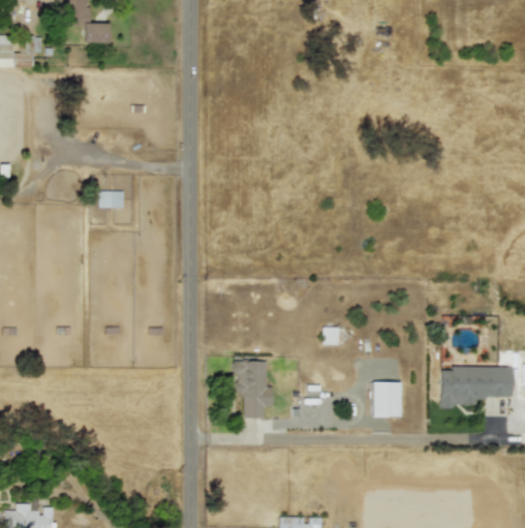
[(111,24),(89,24),(89,0),(57,0),(57,24),(83,24),(83,43),(111,43),(111,24)]
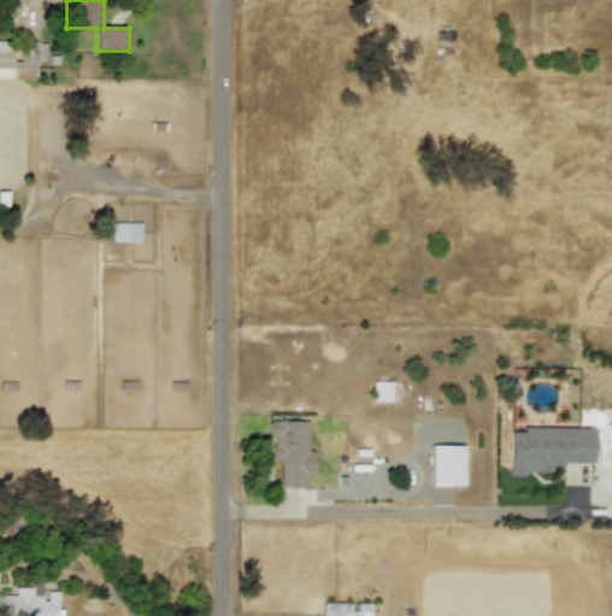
[(0,78),(39,78),(39,60),(48,60),(48,42),(25,44),(25,63),(16,63),(16,42),(0,42),(0,78)]
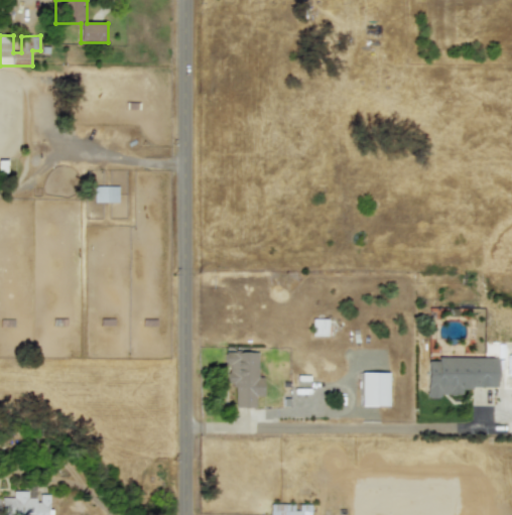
[(96,203),(121,203),(121,187),(97,186),(96,203)]
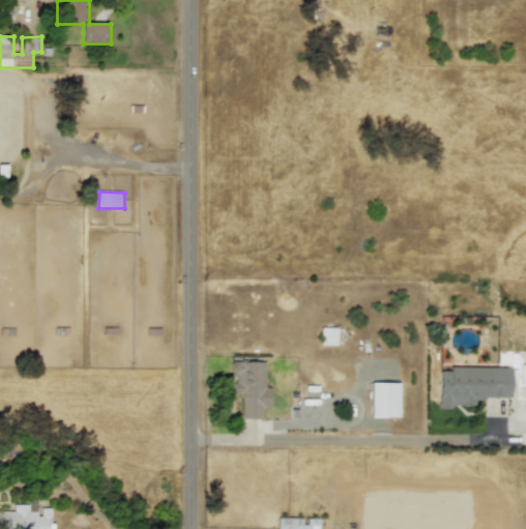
[(341,329),(324,329),(323,346),(340,346),(341,329)]
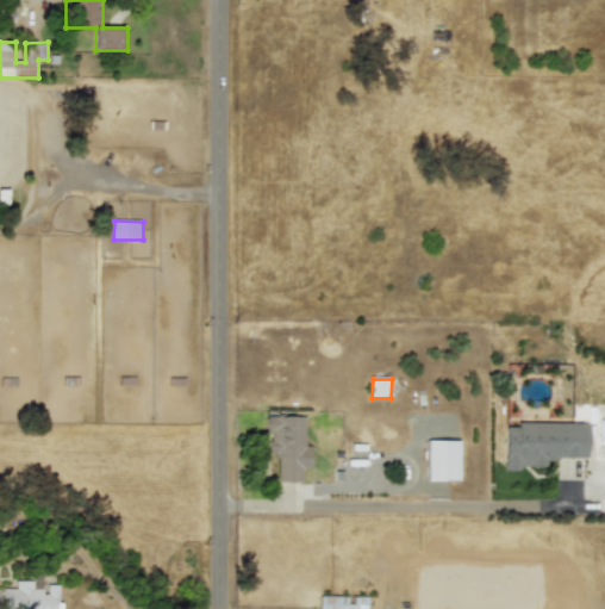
[(305,483),(305,470),(313,470),(315,447),(307,447),(307,417),(269,417),(269,432),(273,432),(273,457),(281,457),(280,483),(305,483)]
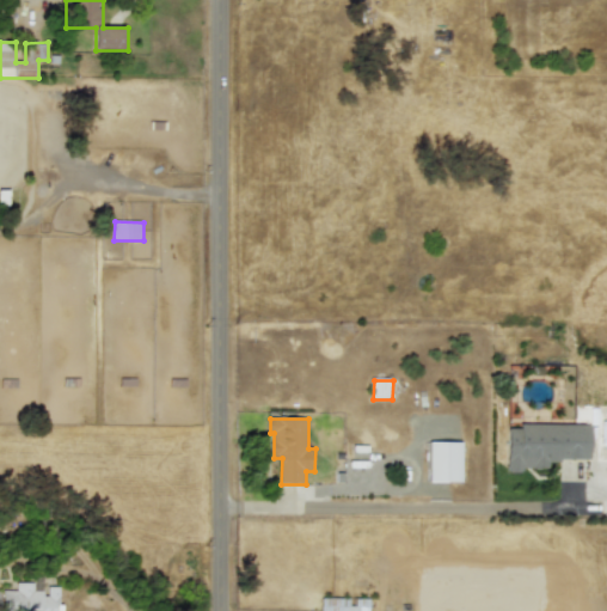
[(592,462),(593,426),(521,425),(521,429),(510,428),(509,471),(551,471),(551,460),(592,462)]
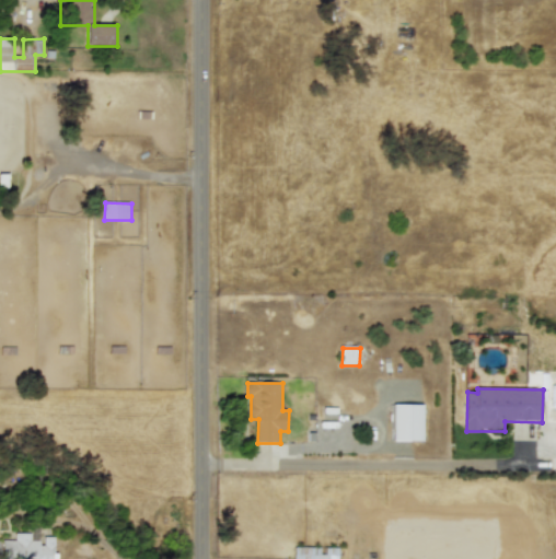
[(394,442),(424,442),(425,405),(395,405),(394,442)]
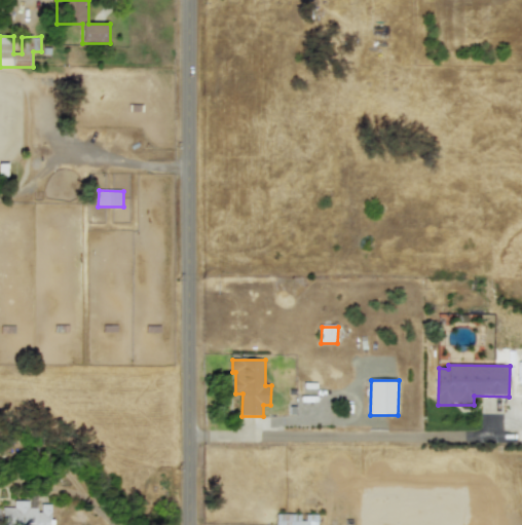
[(5,509),(5,524),(53,524),(53,504),(42,504),(42,509),(32,509),(32,501),(16,501),(16,509),(5,509)]
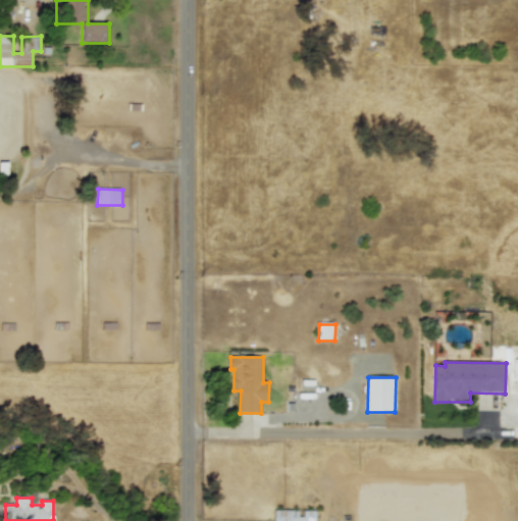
[(316,520),(317,511),(276,511),(275,520),(316,520)]
